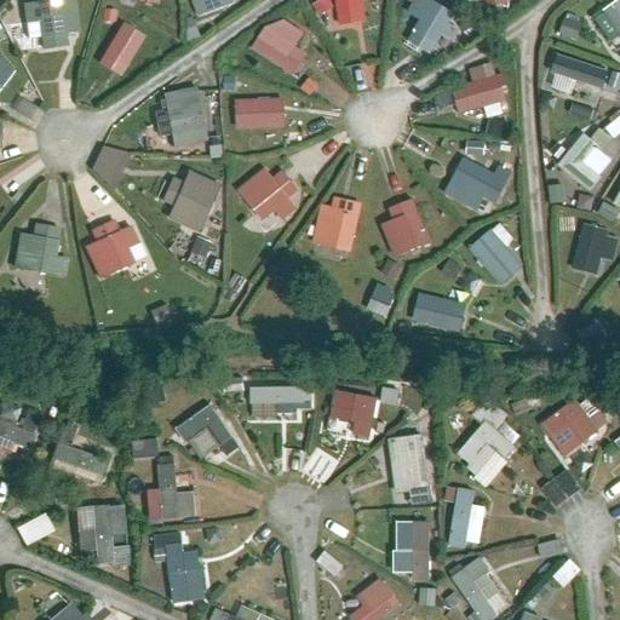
[(73,0),(58,0),(26,5),(28,22),(39,19),(44,49),(68,45),(67,36),(79,34),(73,0)]
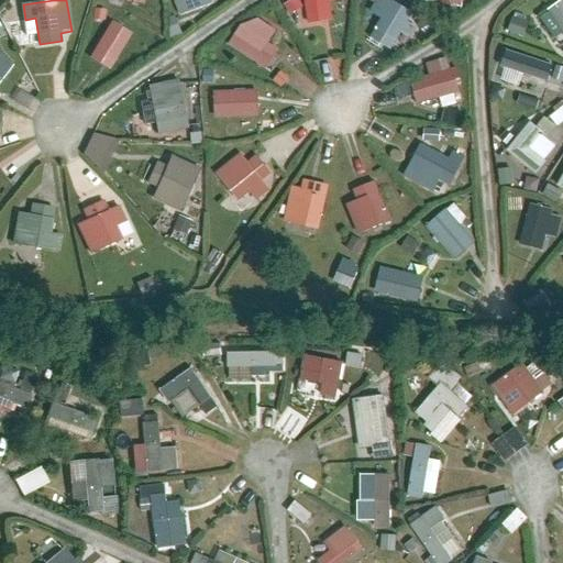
[(176,0),(184,15),(217,1),(216,0),(176,0)]
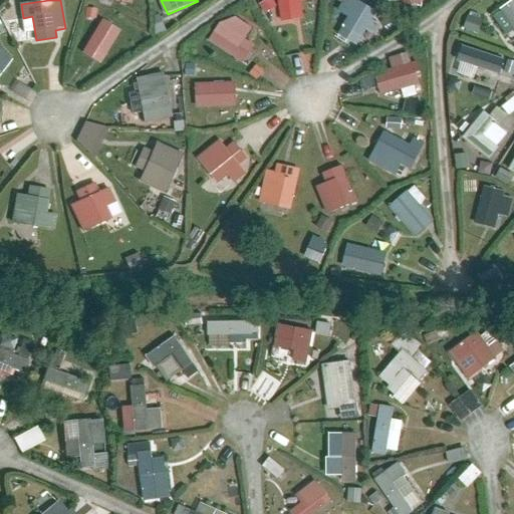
[(278,0),(281,16),(305,13),(303,0),(278,0)]
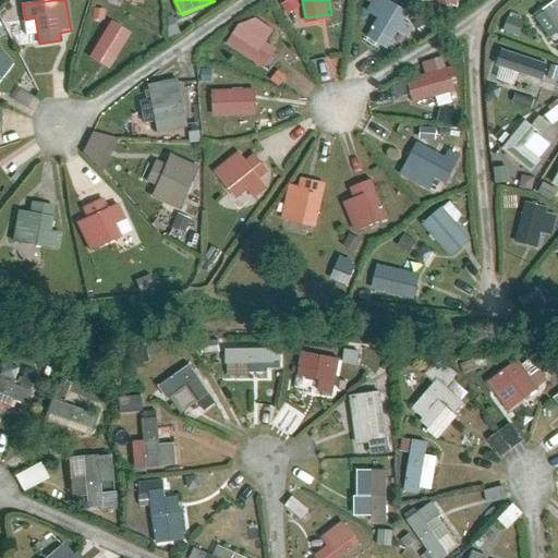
[(557,0),(542,12),(557,34),(557,0)]
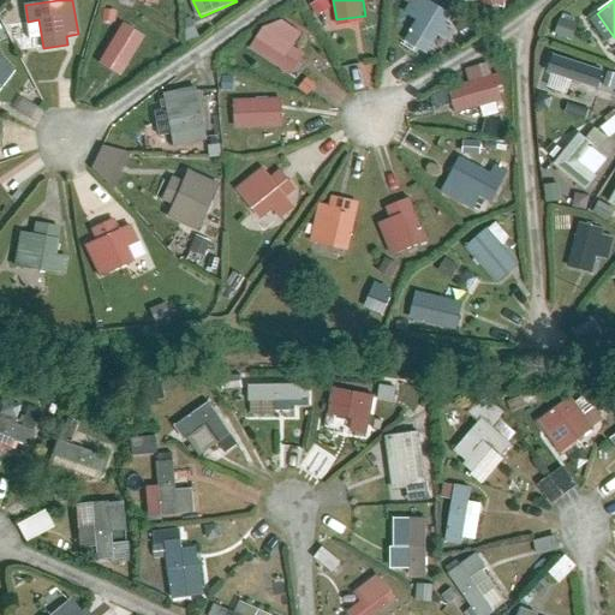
[(430,1),(405,39),(427,54),(453,16),(430,1)]
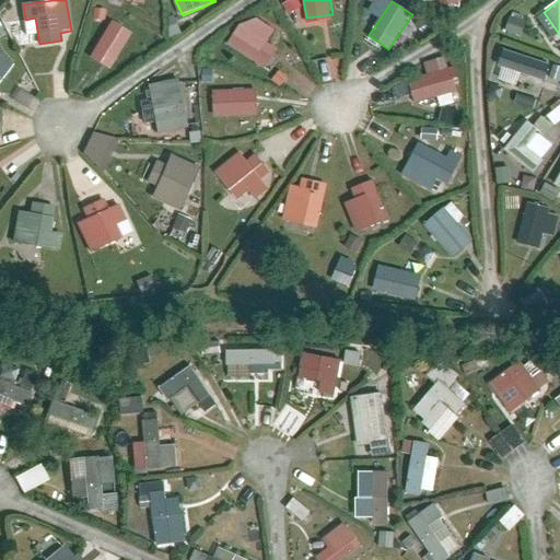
[(109,70),(131,33),(112,21),(90,58),(109,70)]
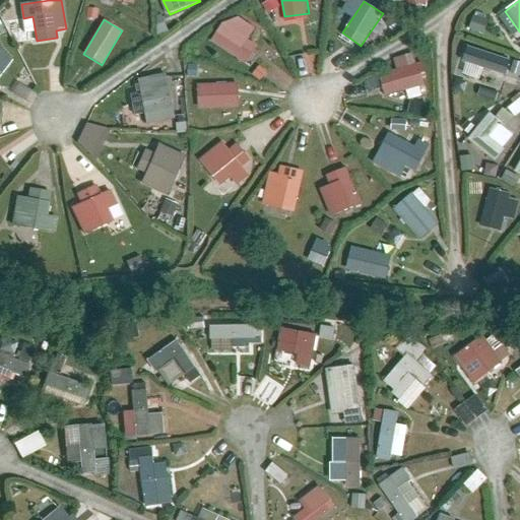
[(223,22),(213,39),(249,58),(258,41),(223,22)]
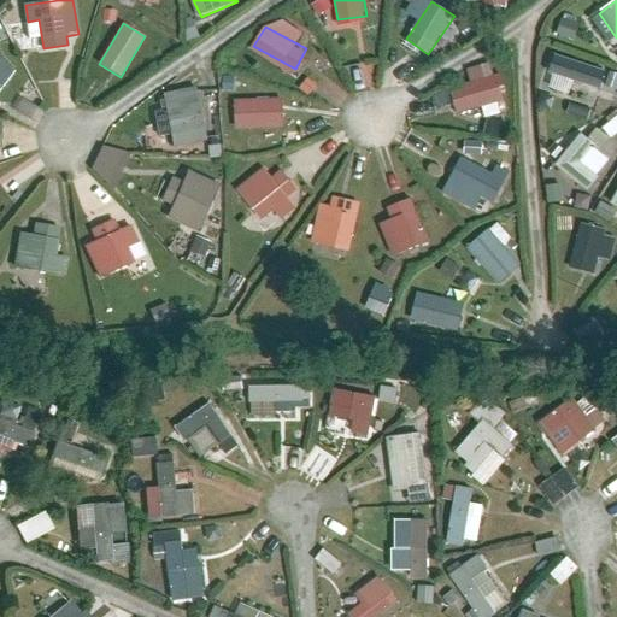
[(605,70),(554,56),(548,78),(598,93),(605,70)]
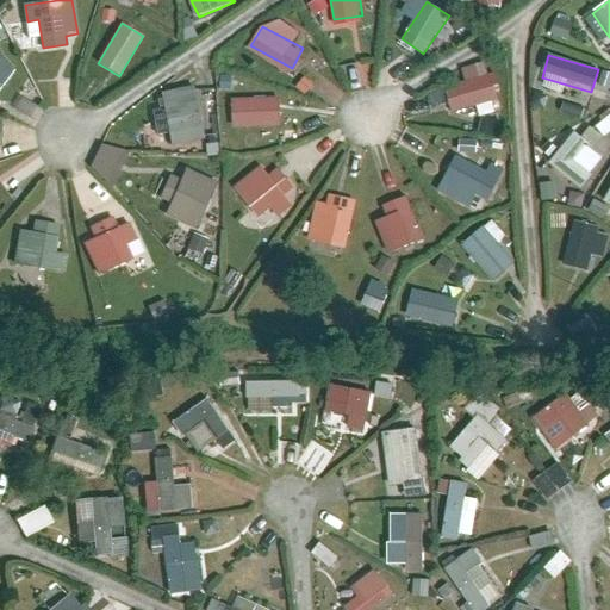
[(455,112),(480,105),(483,114),(505,107),(491,60),(465,67),(468,79),(448,85),(455,112)]
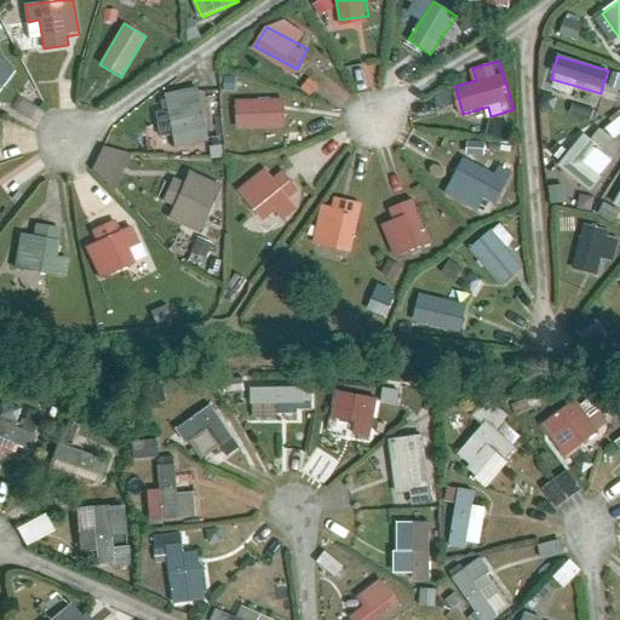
[(371,62),(349,67),(354,87),(375,82),(371,62)]
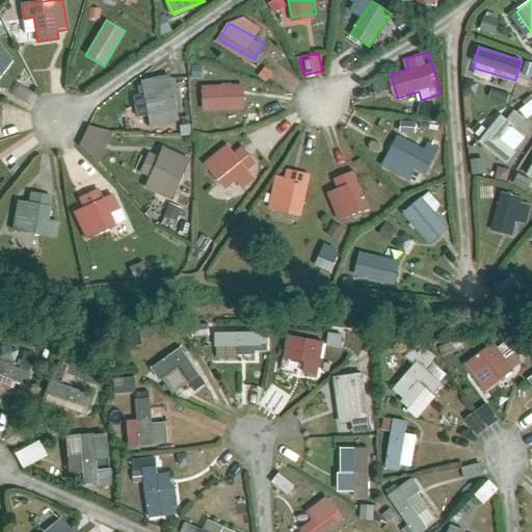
[(0,78),(11,63),(0,54),(0,78)]
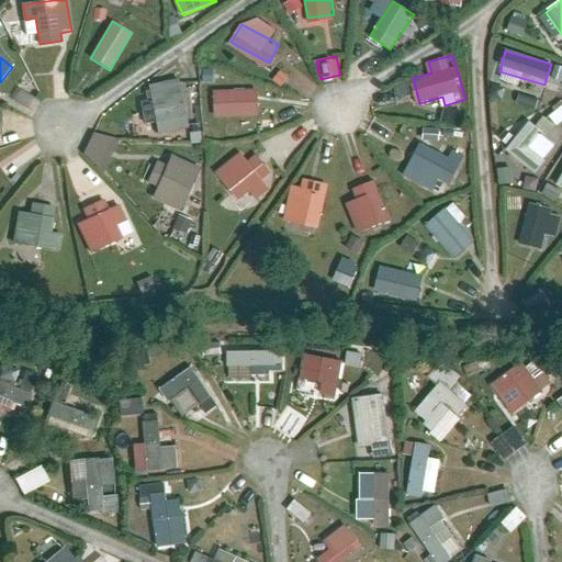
[(258,82),(217,82),(217,112),(258,111),(258,82)]
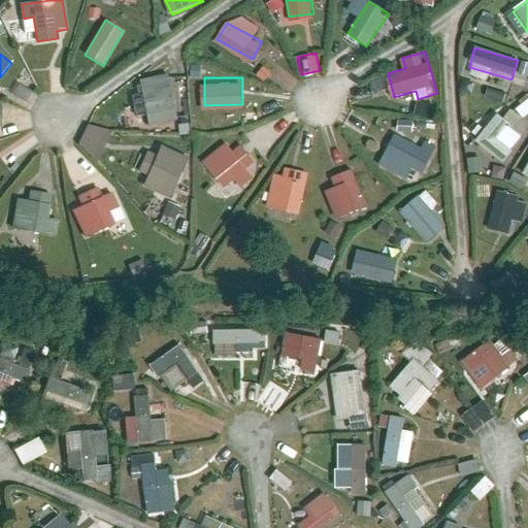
[(174,106),(172,84),(133,88),(135,109),(174,106)]
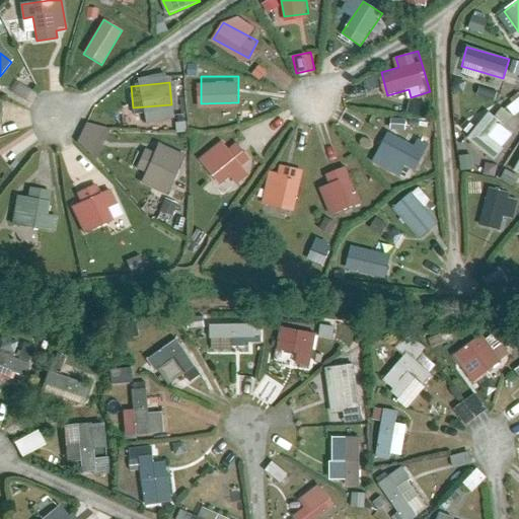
[(469,137),(499,160),(518,136),(518,133),(508,125),(513,120),(496,105),(469,137)]
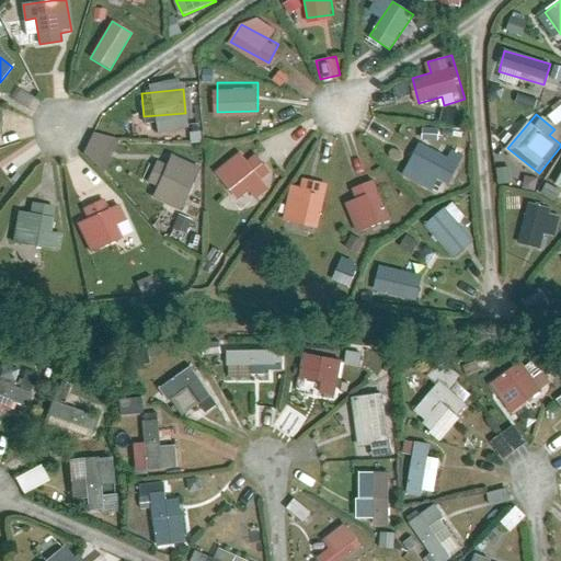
[(426,139),(462,139),(462,129),(426,128),(426,139)]
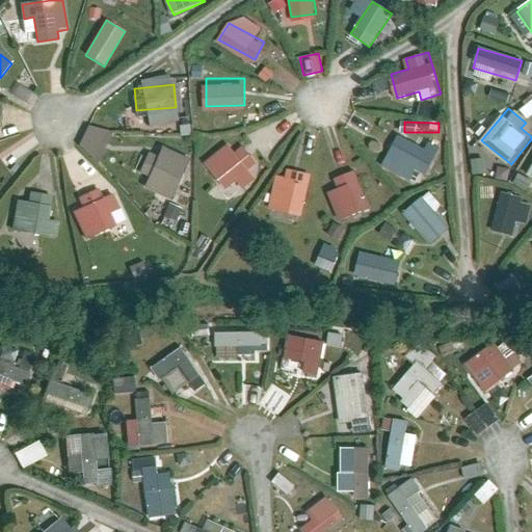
[(105,158),(113,131),(89,124),(81,151),(105,158)]
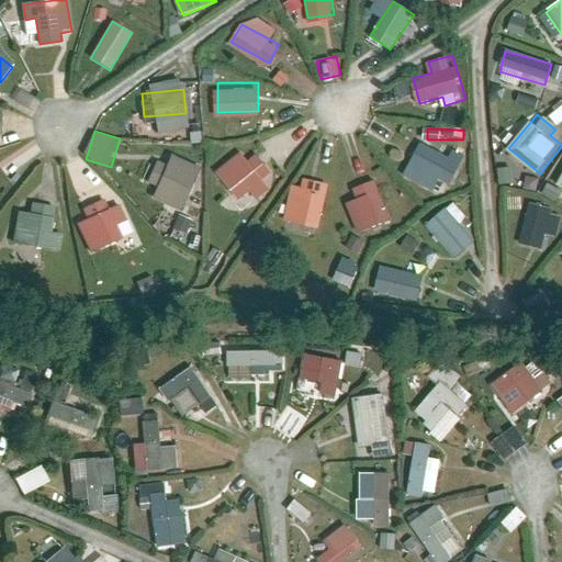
[(444,180),(454,161),(419,141),(408,159),(419,166),(413,177),(430,188),(437,176),(444,180)]
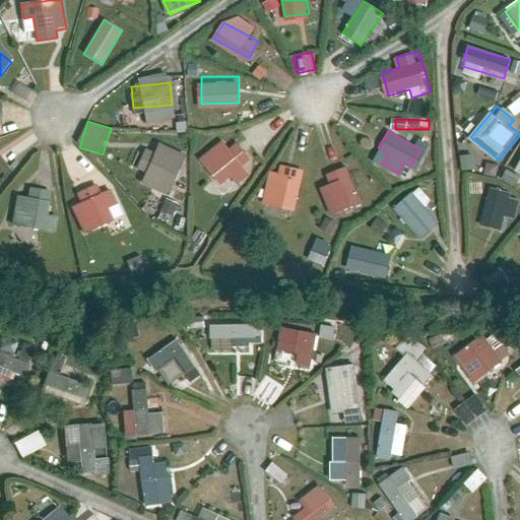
[(228,134),(200,154),(221,184),(237,173),(243,180),(254,172),(228,134)]
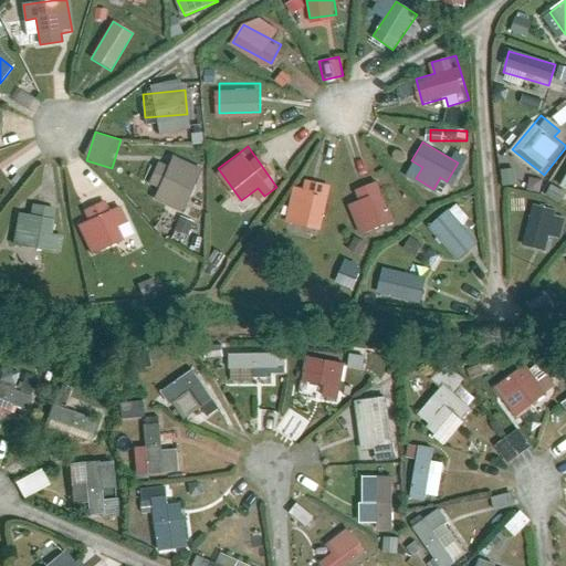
[(181,209),(198,165),(170,155),(166,167),(156,163),(148,182),(158,187),(154,199),(181,209)]
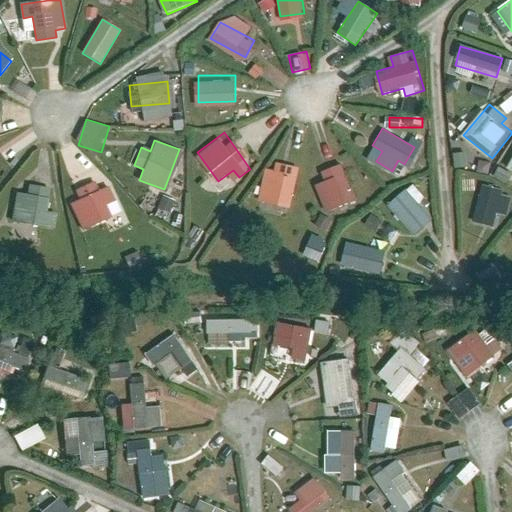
[(293,170),(274,162),(263,187),(282,195),(293,170)]
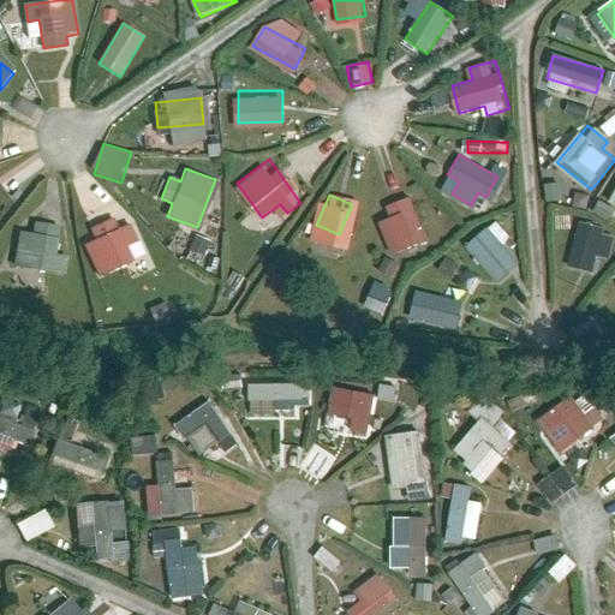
[(380,219),(394,252),(427,239),(407,195),(387,203),(392,213),(380,219)]
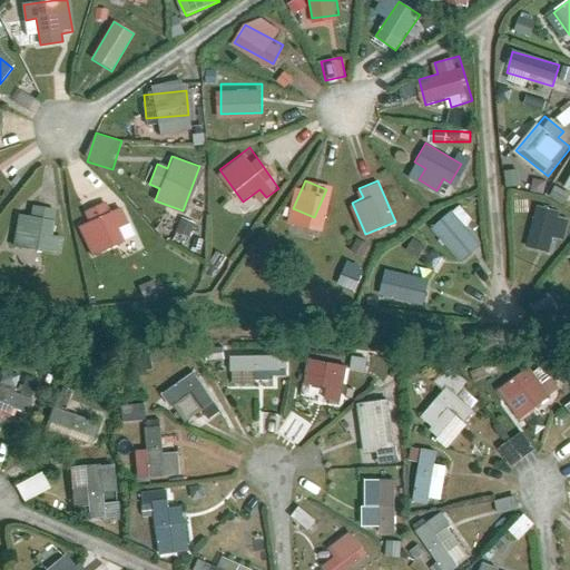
[(76,227),(89,256),(126,239),(112,210),(105,214),(98,202),(80,209),(87,223),(76,227)]
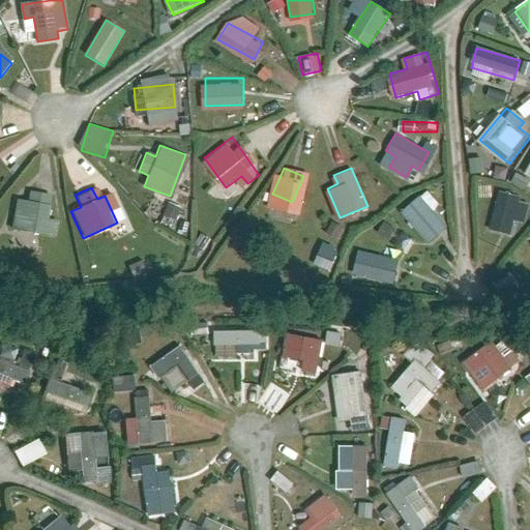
[(428,188),(403,211),(431,241),(446,227),(433,211),(442,204),(428,188)]
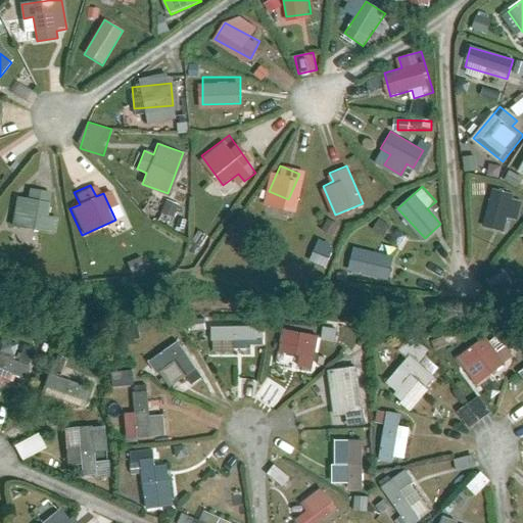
[(512,193),(486,188),(479,221),(505,226),(512,193)]
